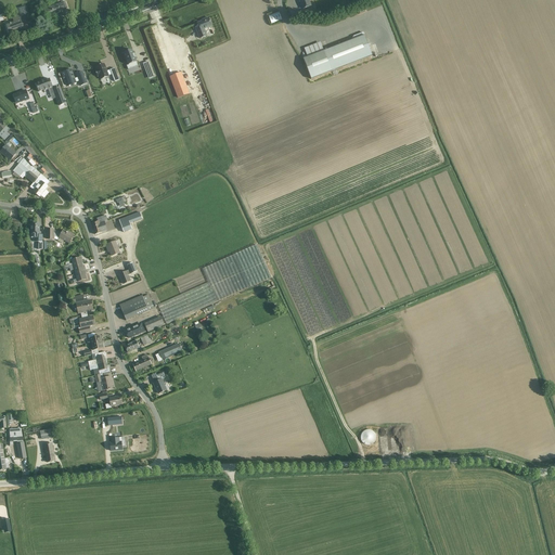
[(298,0),(302,10),(311,7),(309,0),(298,0)]
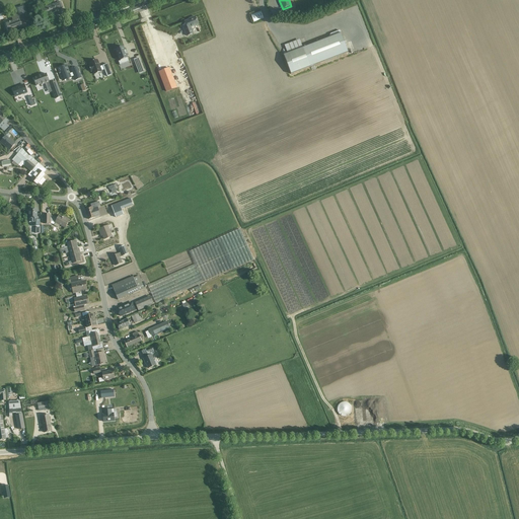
[(38,10),(40,16),(51,12),(51,14),(61,10),(60,9),(63,8),(61,2),(58,3),(38,10)]
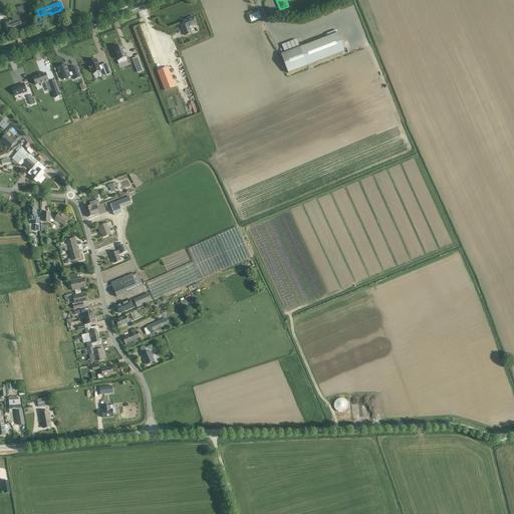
[(258,11),(249,15),(252,23),(261,19),(258,11)]
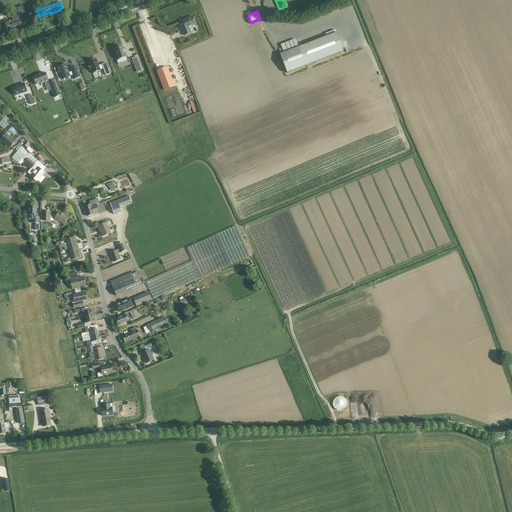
[(6,23),(9,31),(22,26),(17,14),(12,16),(13,21),(6,23)]
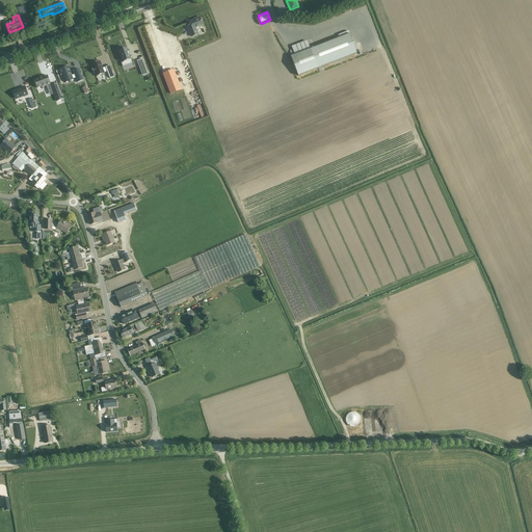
[(188,28),(191,37),(198,34),(195,28),(203,25),(200,17),(193,20),(194,21),(189,22),(191,26),(188,28)]
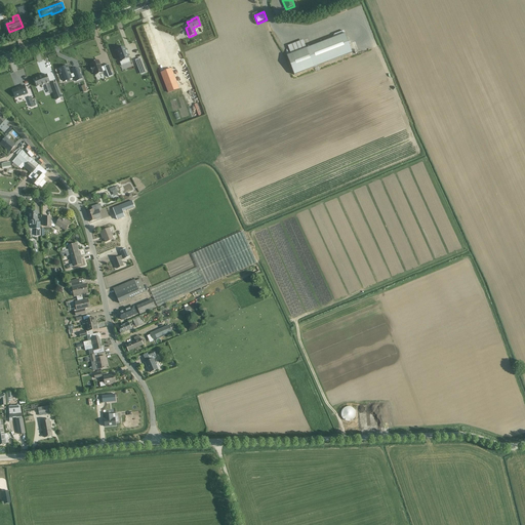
[(287,55),(294,75),(352,52),(344,31),(335,34),(336,36),(287,55)]
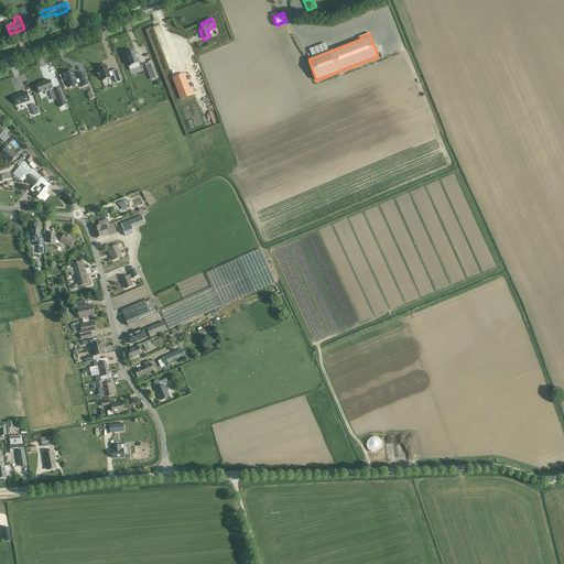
[(134,51),(126,54),(131,66),(129,67),(130,71),(140,67),(138,58),(137,58),(137,56),(137,55),(136,55),(134,51)]
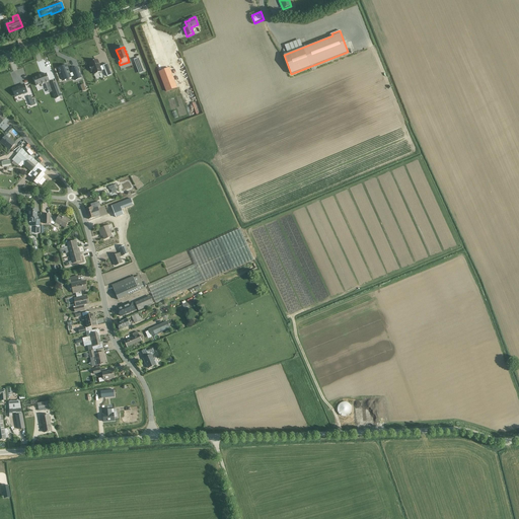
[(91,65),(89,66),(91,71),(93,71),(94,74),(102,71),(105,70),(107,76),(112,74),(107,63),(103,65),(103,66),(100,67),(97,60),(90,63),(91,65)]
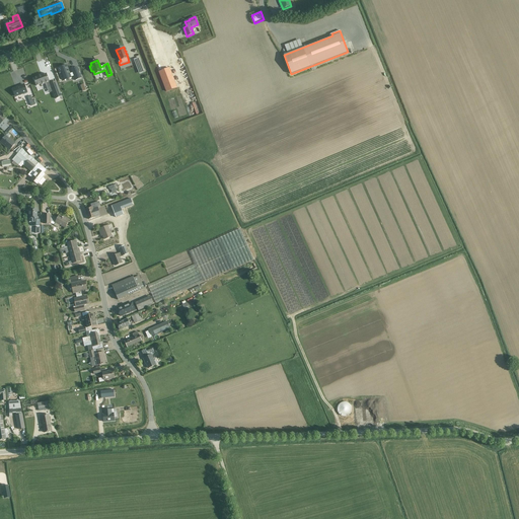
[(66,65),(58,68),(60,74),(62,73),(65,81),(71,78),(66,65)]
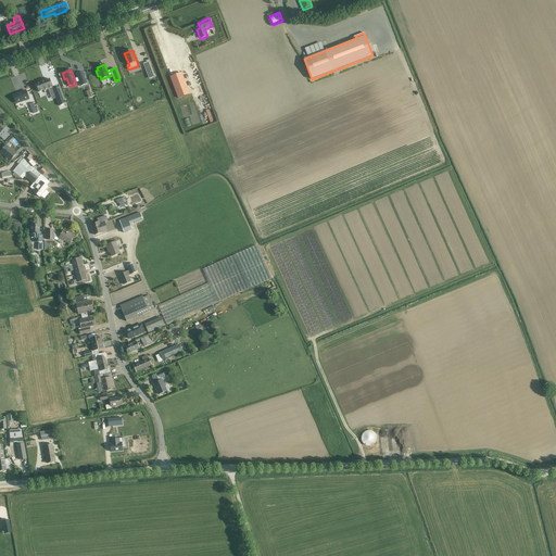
[(81,86),(87,84),(83,72),(76,74),(78,78),(79,81),(81,86)]
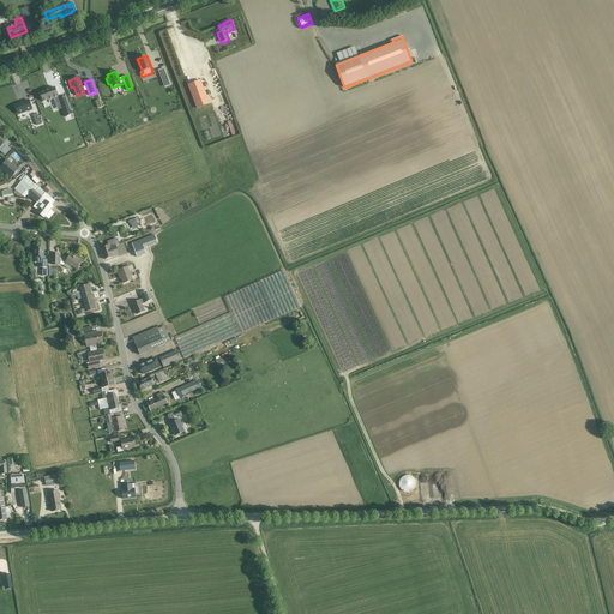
[(200,83),(188,86),(197,110),(209,106),(200,83)]
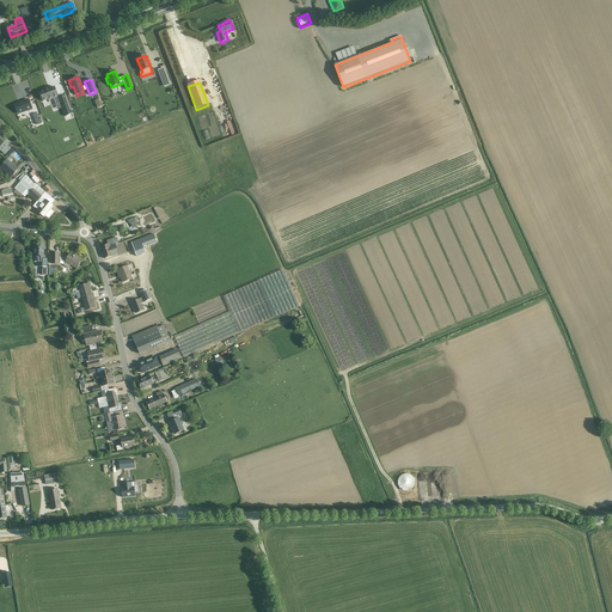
[(55,87),(40,92),(43,102),(48,99),(49,101),(55,98),(57,104),(60,103),(66,117),(73,114),(66,97),(60,99),(55,87)]
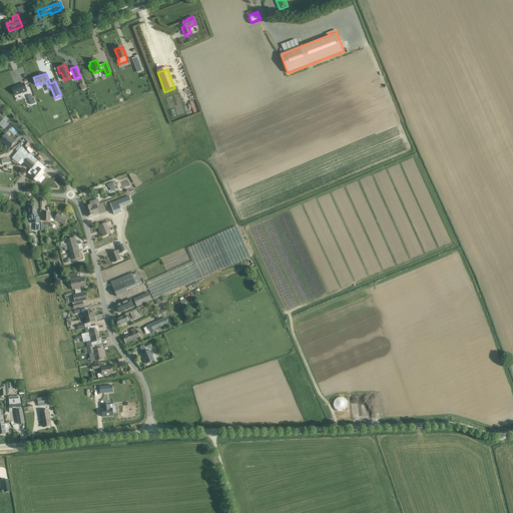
[(24,84),(12,88),(15,95),(27,91),(24,84)]
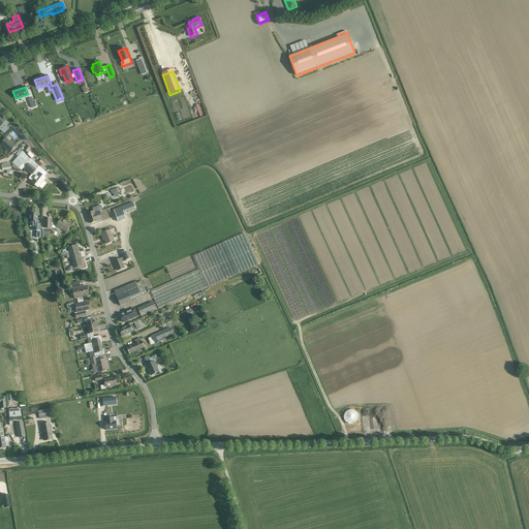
[(3,134),(4,135),(11,129),(7,125),(9,123),(6,121),(2,117),(2,116),(0,114),(0,131),(1,132),(3,134)]
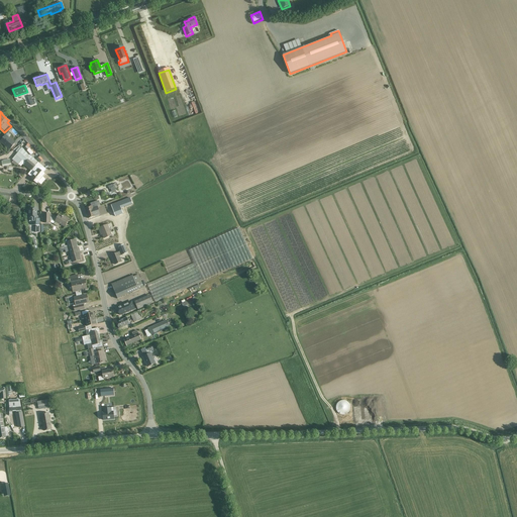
[(11,147),(15,142),(5,135),(0,142),(5,146),(7,144),(11,147)]
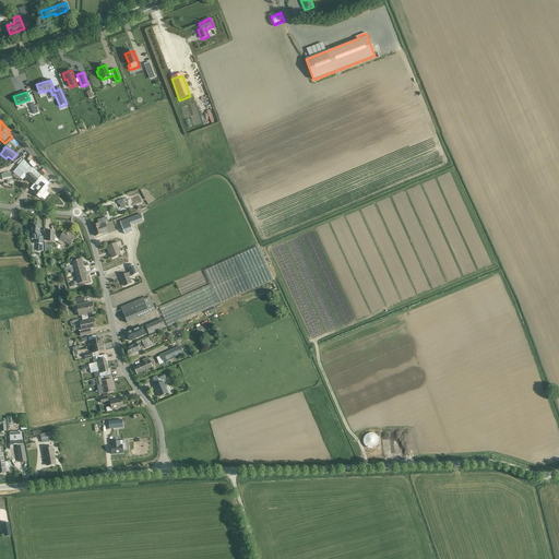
[(27,158),(25,161),(30,165),(35,169),(36,168),(35,168),(37,166),(39,168),(42,167),(39,164),(39,165),(31,155),(27,158)]
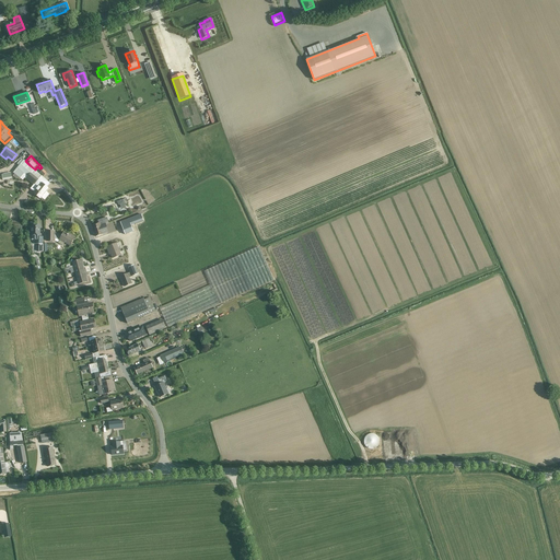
[(41,198),(45,201),(49,195),(46,191),(48,188),(47,187),(50,184),(42,176),(35,170),(30,165),(25,162),(22,159),(16,164),(19,166),(13,173),(20,178),(22,175),(26,178),(27,177),(28,177),(27,178),(34,184),(31,189),(34,193),(34,194),(41,199),(41,198)]
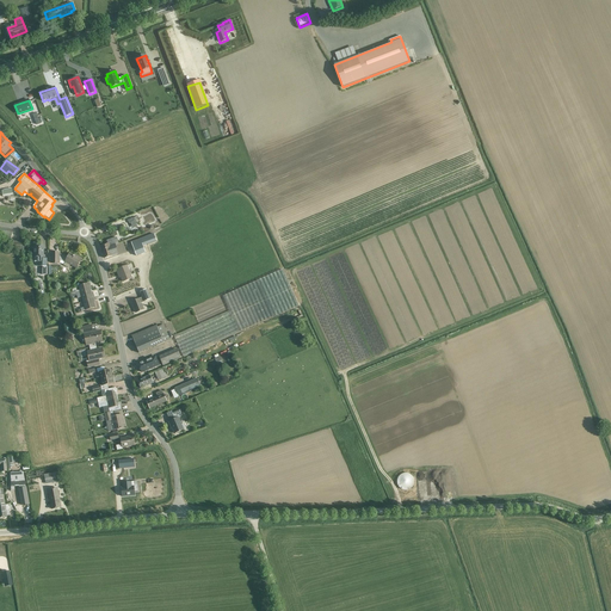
[(11,236),(12,229),(0,228),(0,234),(4,235),(2,240),(11,241),(11,236)]
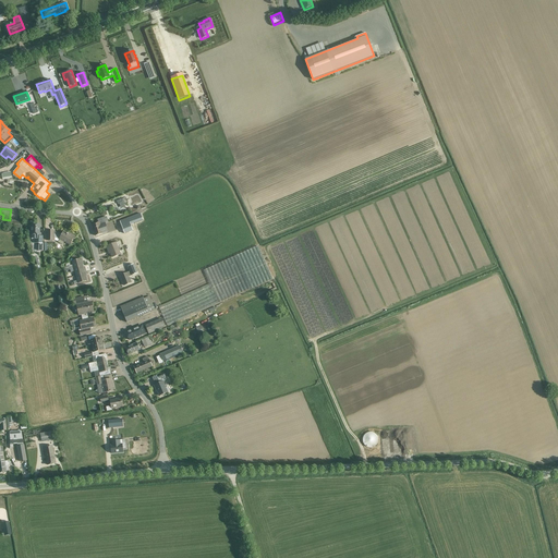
[(141,214),(120,221),(124,234),(133,231),(131,225),(143,220),(141,214)]
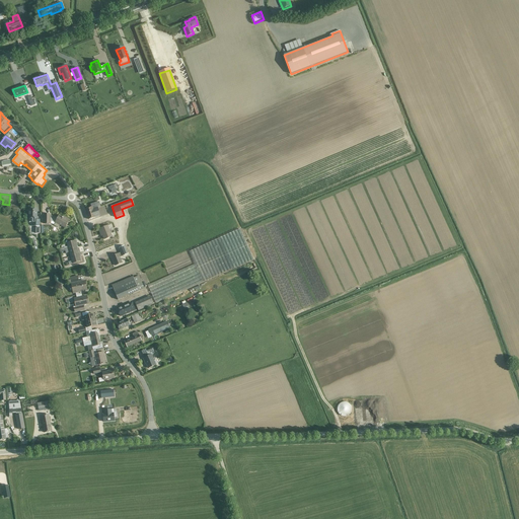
[(8,212),(17,213),(18,206),(10,204),(8,212)]
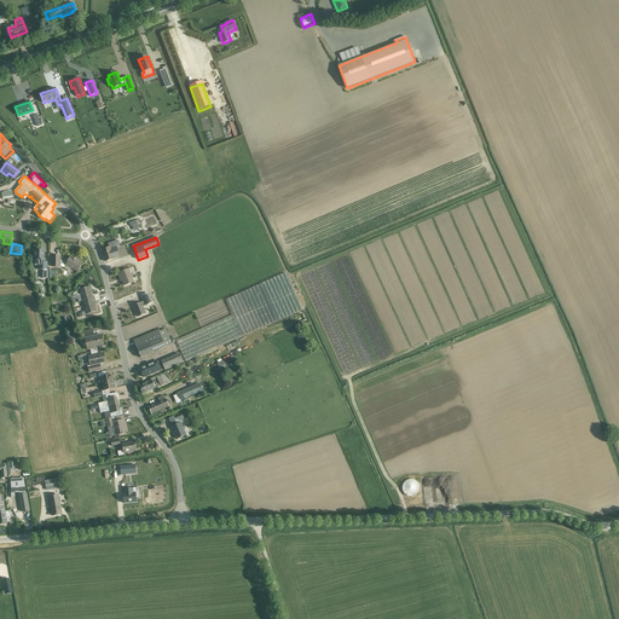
[(102,249),(105,261),(114,259),(110,247),(102,249)]
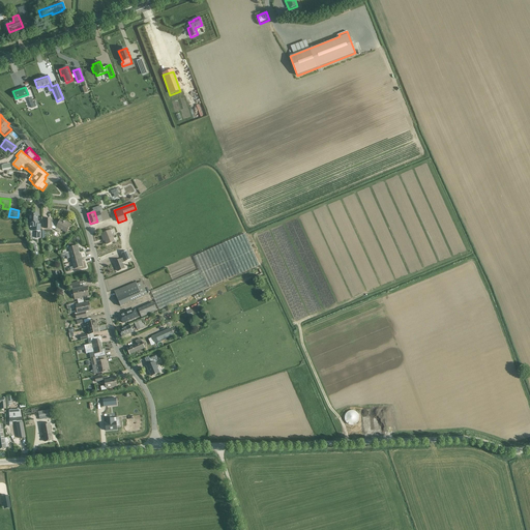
[(36,238),(40,238),(41,225),(37,224),(37,213),(30,213),(30,224),(30,227),(33,227),(33,231),(36,232),(36,238)]
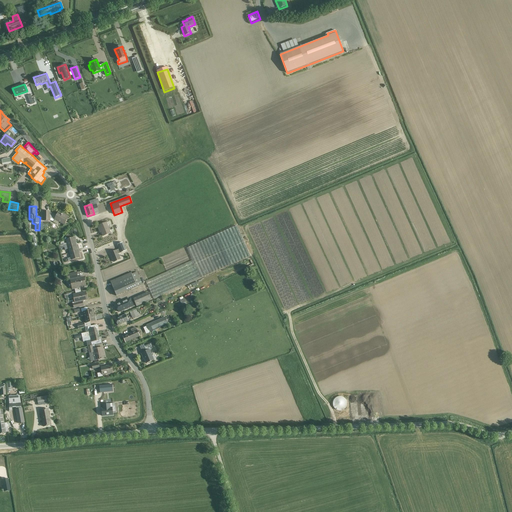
[(59,222),(64,225),(68,217),(64,215),(64,216),(58,213),(57,215),(50,213),(50,211),(43,211),(43,221),(50,221),(50,218),(55,219),(53,222),(57,225),(59,222)]
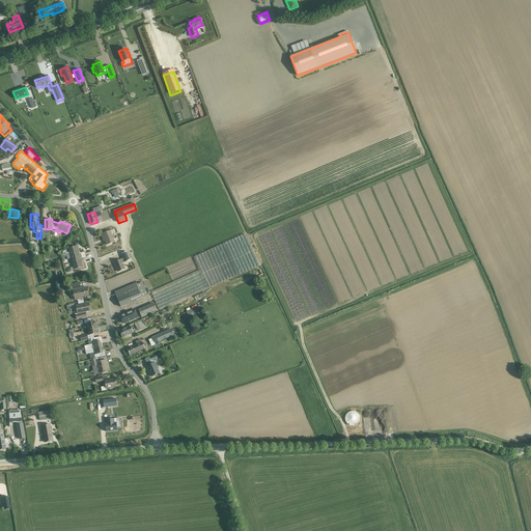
[(104,238),(107,245),(115,242),(112,234),(114,233),(113,230),(110,231),(101,234),(103,239),(104,238)]
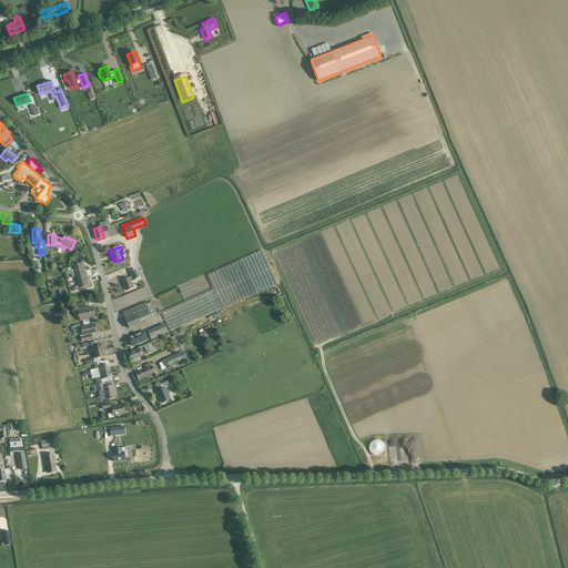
[(162,312),(170,332),(222,308),(277,284),(262,250),(208,275),(213,290),(162,312)]
